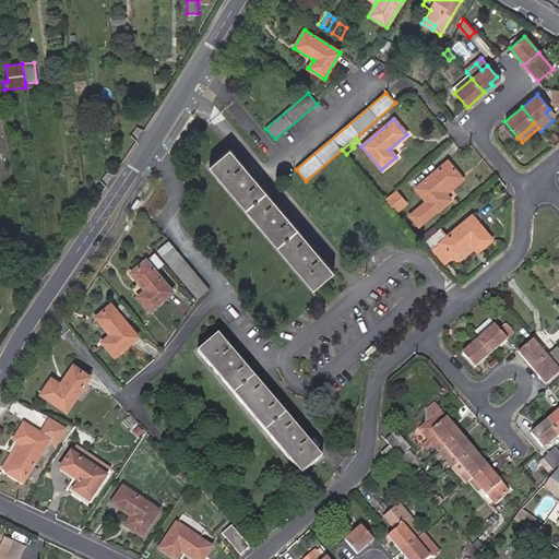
[(333,272),(229,150),(210,167),(312,288),(333,272)]
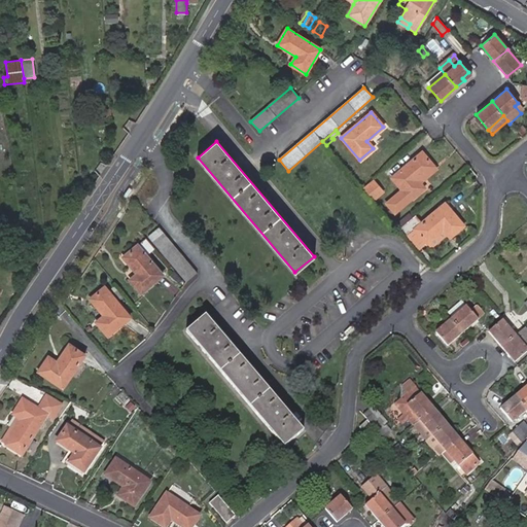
[(489,141),(485,144),(490,150),(493,147),(489,141)]
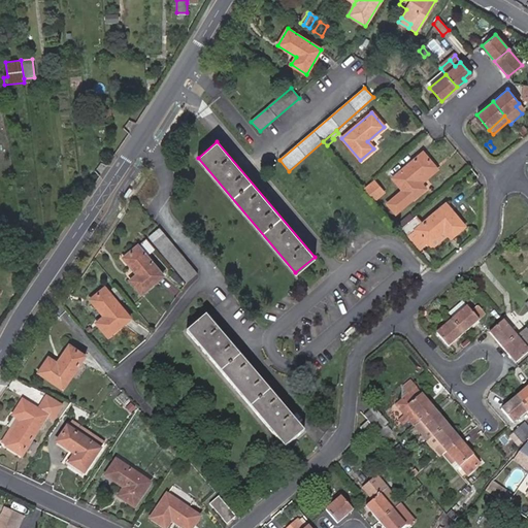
[(434,167),(423,153),(392,177),(403,191),(388,204),(396,213),(425,189),(418,180),(434,167)]
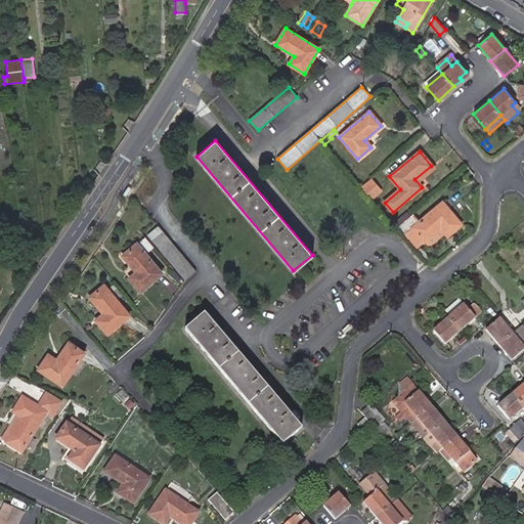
[(368,180),(359,187),(369,200),(379,192),(368,180)]
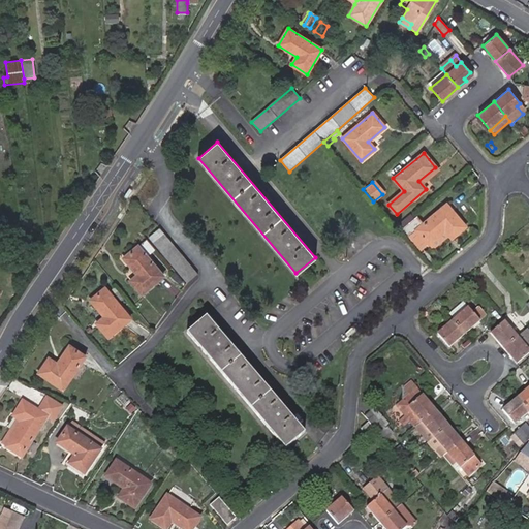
[(404,225),(401,227),(408,236),(414,230),(427,245),(444,230),(449,237),(452,239),(465,226),(446,205),(424,224),(416,215),(413,217),(409,221),(404,225)]
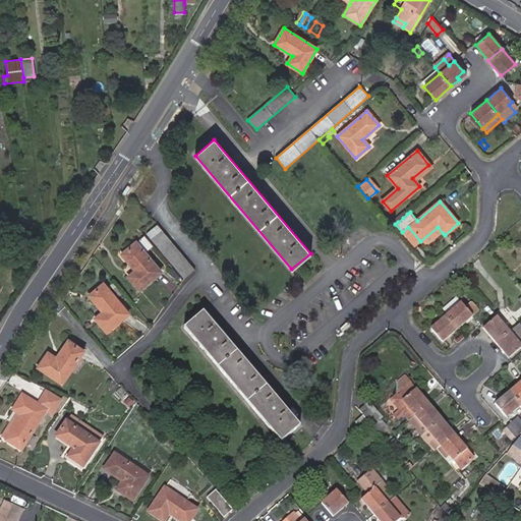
[(395,219),(398,222),(403,218),(407,214),(404,211),(395,219)]
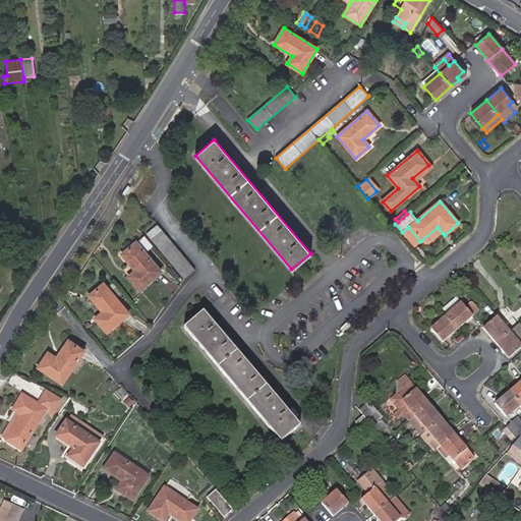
[(147,234),(184,279),(194,270),(157,225),(147,234)]
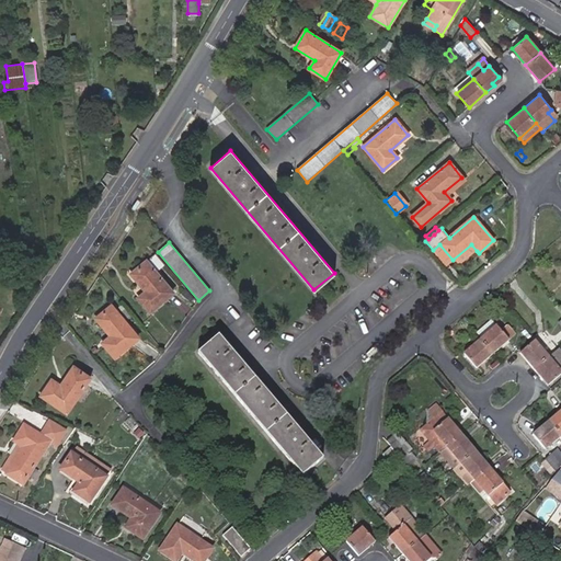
[(439,244),(433,250),(446,265),(453,260),(439,244)]
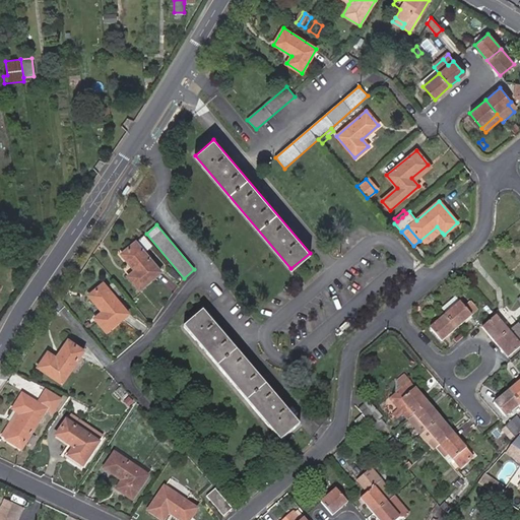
[(437,226),(419,241),(425,247),(442,233),(437,226)]
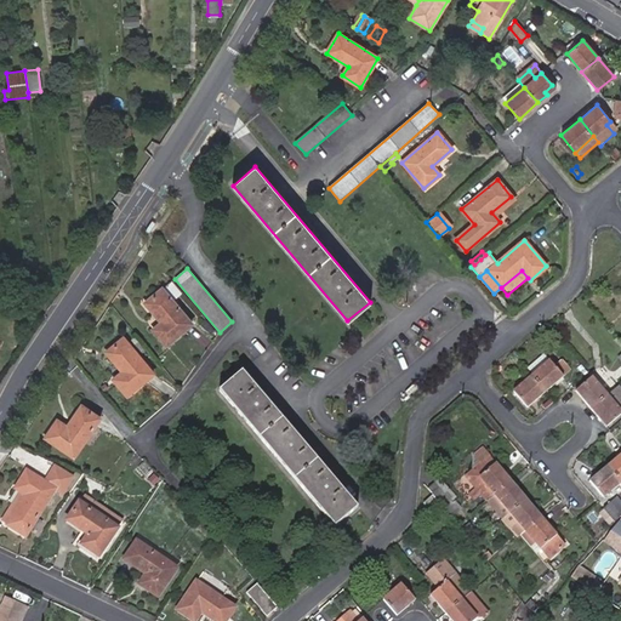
[(192,324),(163,288),(144,303),(161,323),(153,330),(166,347),(192,324)]
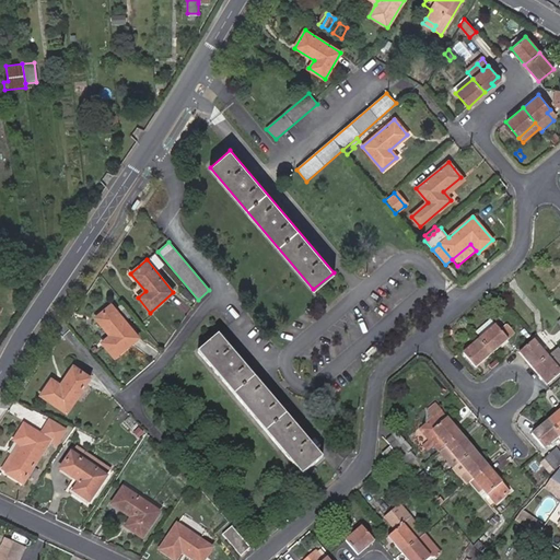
[(194,300),(184,289),(181,292),(189,302),(194,300)]
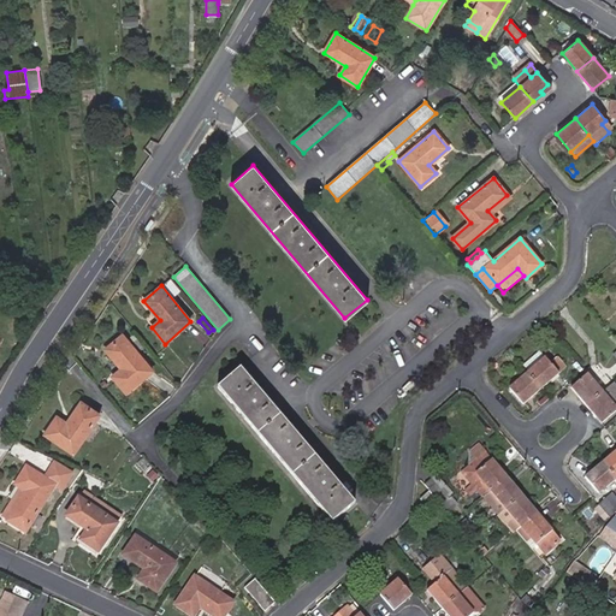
[(153,372),(123,336),(105,349),(122,369),(112,377),(125,392),(153,372)]
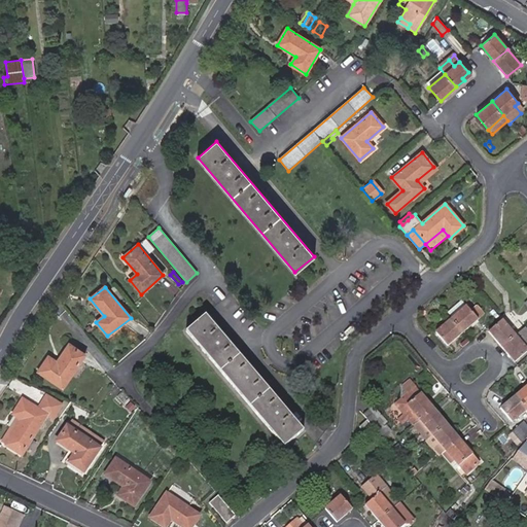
[(460,301),(445,313),(450,319),(462,332),(484,315),(477,307),(470,312),(460,301)]
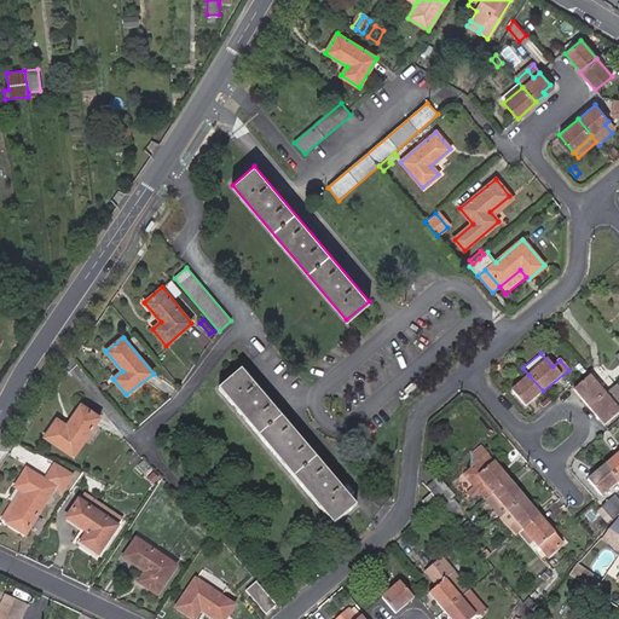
[(356,507),(241,371),(219,389),(334,525),(356,507)]
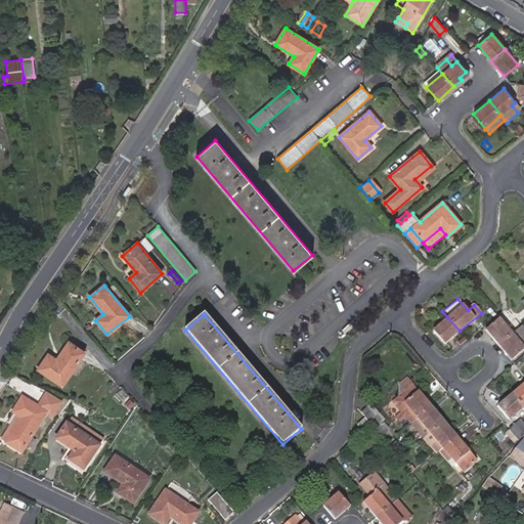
[(460,331),(447,317),(432,331),(445,344),(460,331)]
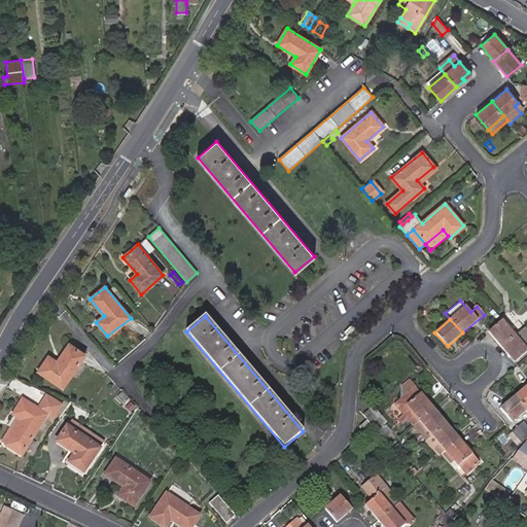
[(500,347),(515,336),(501,320),(487,331),(500,347)]
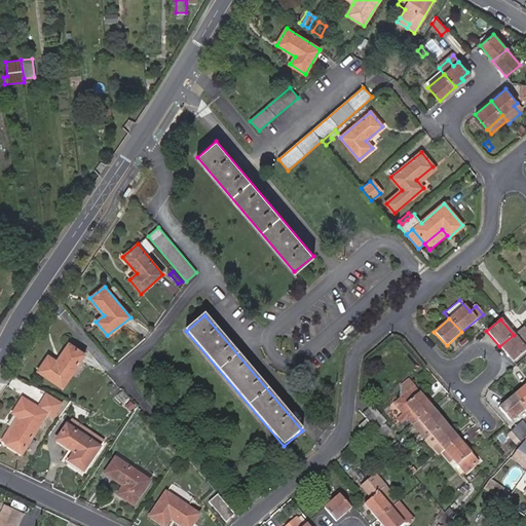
[(525,337),(520,330),(514,335),(525,349),(525,337)]
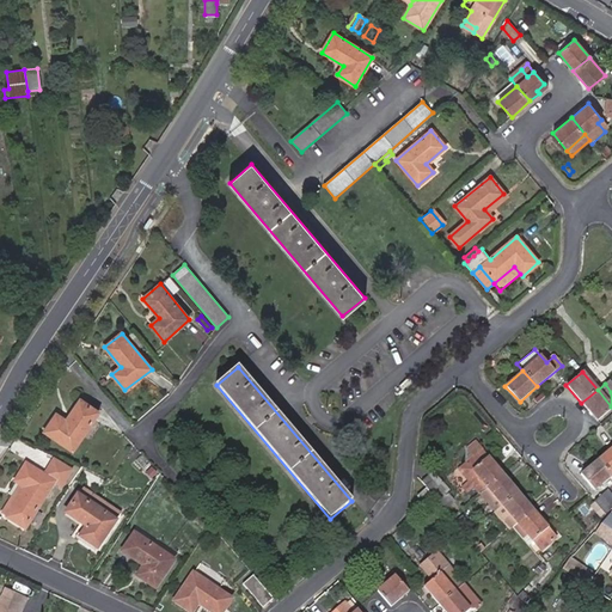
[(611,409),(611,407),(598,390),(581,403),(597,421),(611,409)]
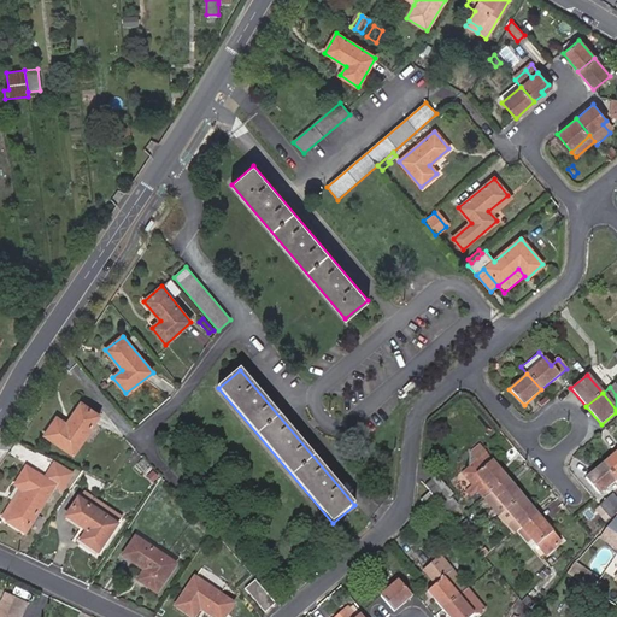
[(100,416),(81,404),(68,424),(57,417),(45,435),(74,456),(100,416)]
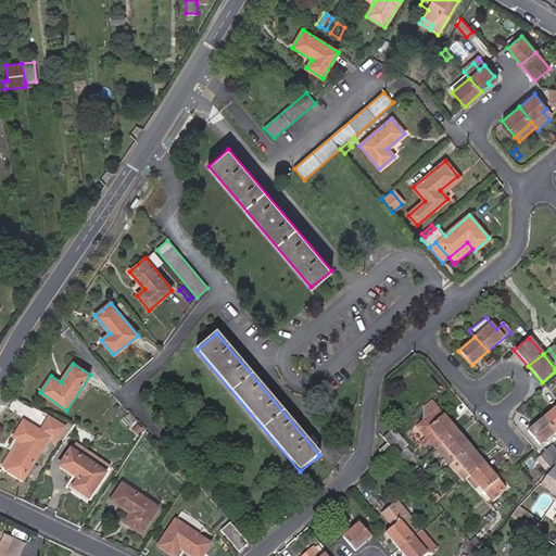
[(555,405),(543,417),(555,431),(555,405)]
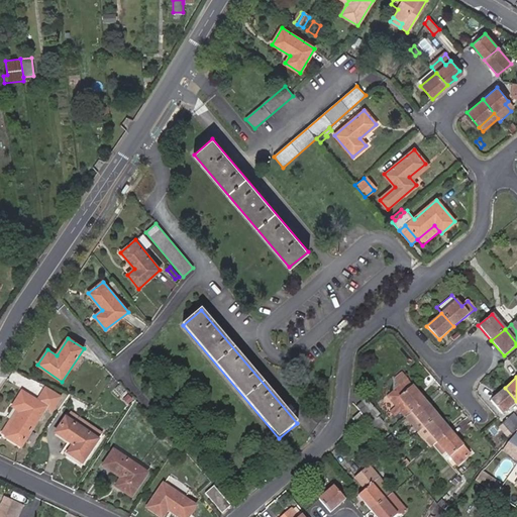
[(407,416),(425,401),(407,380),(388,397),(405,417),(407,416)]
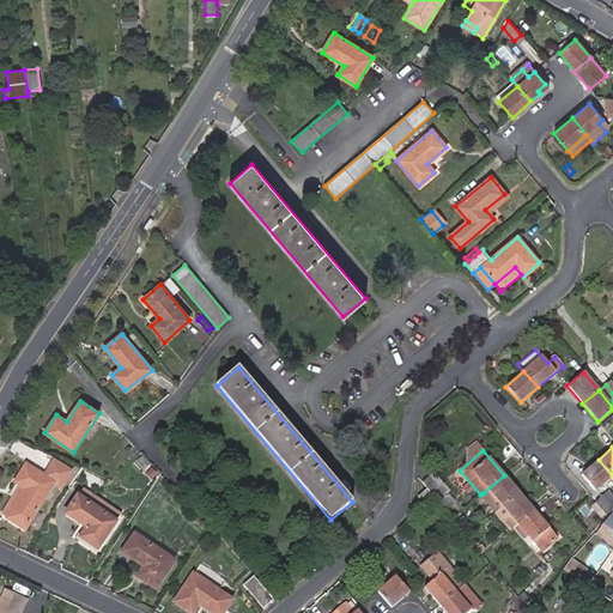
[(25,490),(7,519),(25,530),(31,520),(38,525),(43,517),(37,513),(55,483),(61,487),(72,471),(55,460),(44,475),(26,465),(14,484),(19,486),(25,490)]
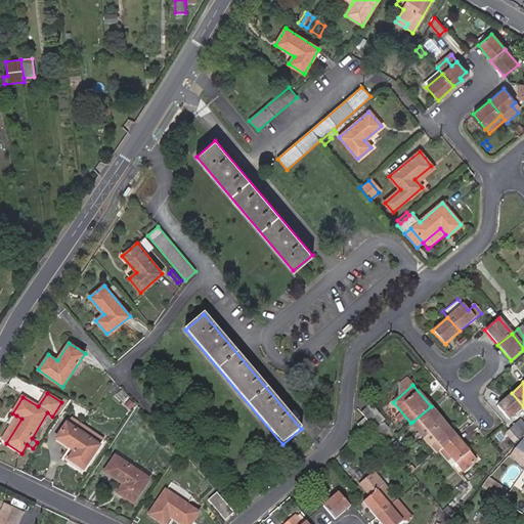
[(523,406),(512,393),(496,405),(509,420),(523,406)]
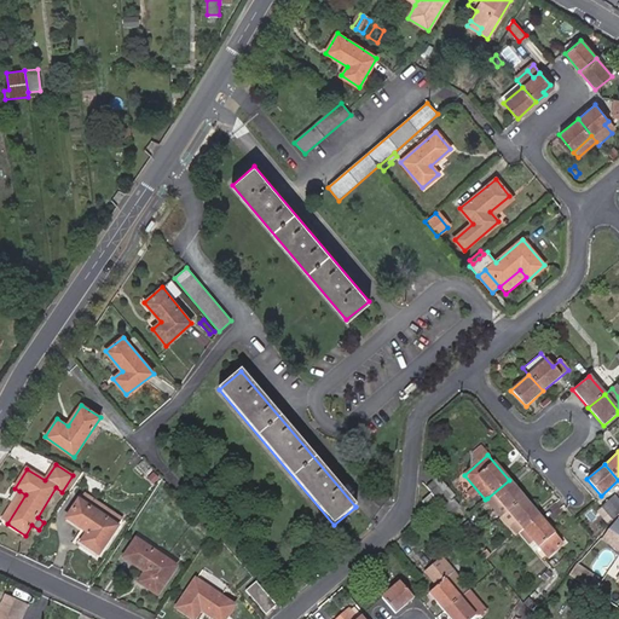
[(502,516),(524,498),(509,480),(487,498),(502,516)]
